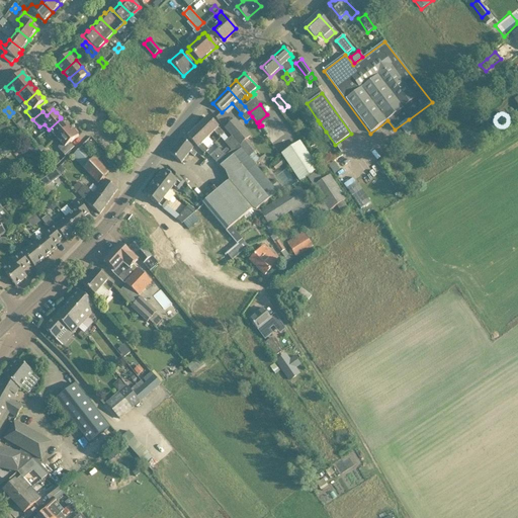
[(61,118),(49,130),(57,139),(69,127),(68,126),(69,126),(65,121),(64,122),(61,118)]
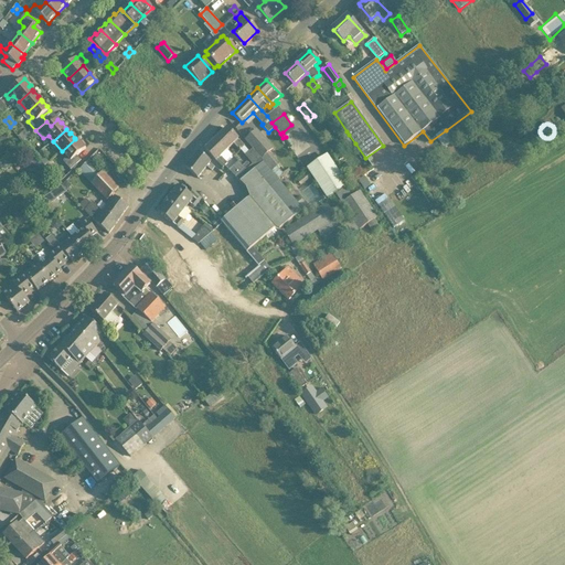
[(241,151),(245,147),(227,129),(216,139),(227,150),(234,144),(241,151)]
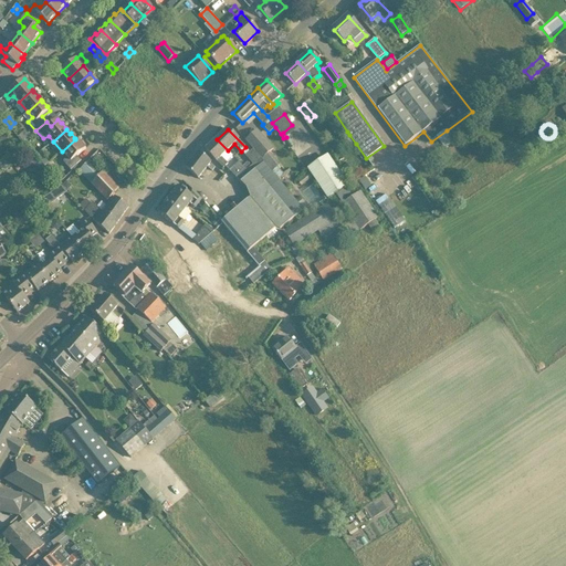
[(0,138),(3,143),(11,136),(7,130),(0,135),(0,138)]
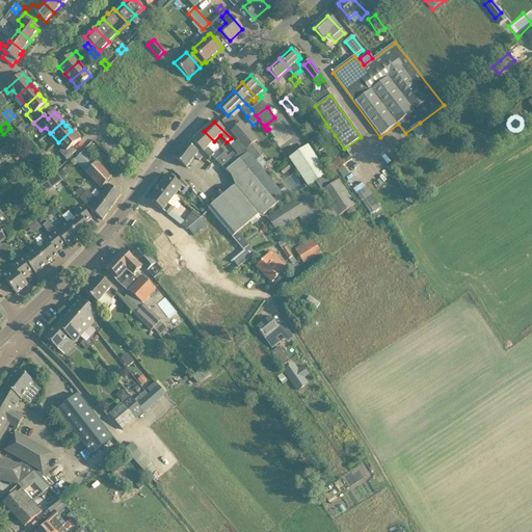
[(241,123),(231,132),(238,139),(238,140),(247,152),(256,162),(262,156),(263,156),(254,143),(257,141),(241,123)]
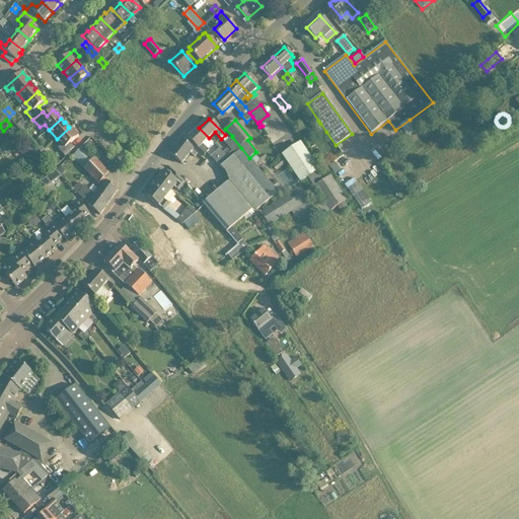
[(27,127),(23,122),(17,127),(21,132),(27,127)]
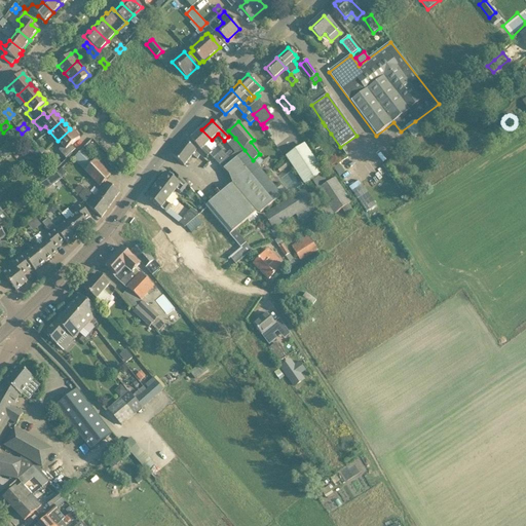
[(325,125),(318,129),(325,138),(331,134),(325,125)]
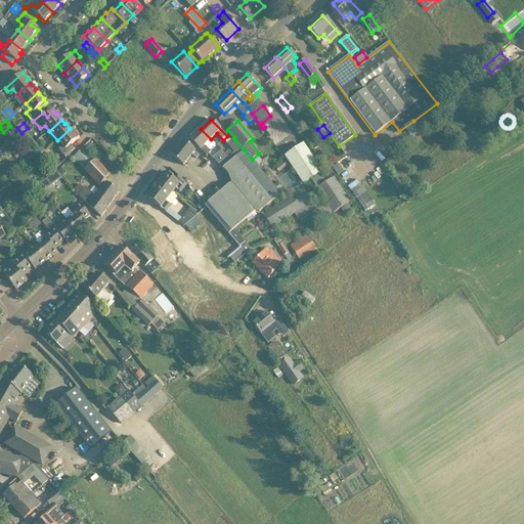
[(73,133),(70,129),(57,140),(62,145),(58,149),(66,158),(68,156),(75,149),(72,144),(80,137),(74,131),(73,133)]
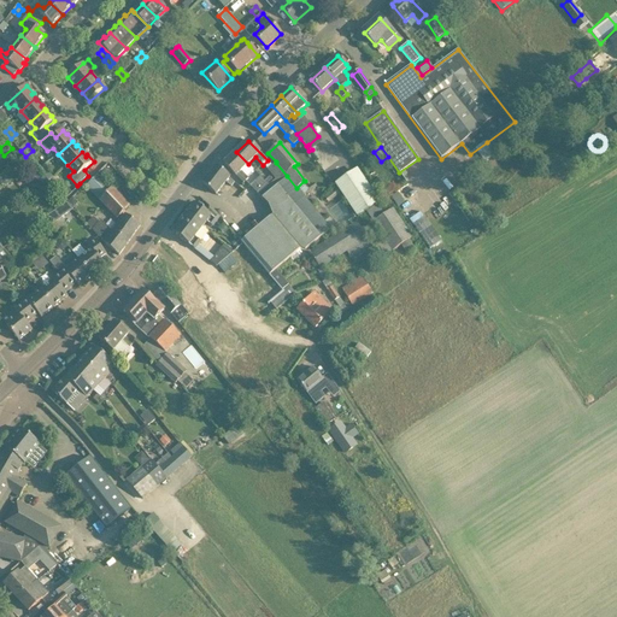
[(236,152),(224,164),(233,172),(244,183),(246,181),(248,178),(241,171),(248,164),(236,152)]
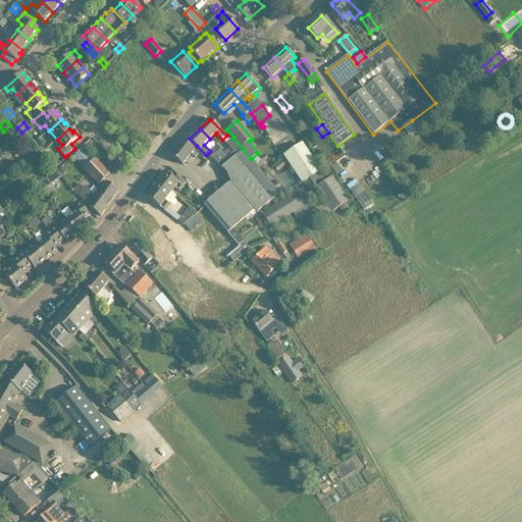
[(230,141),(226,144),(232,151),(233,152),(231,154),(227,157),(229,160),(243,149),(233,138),(230,141)]
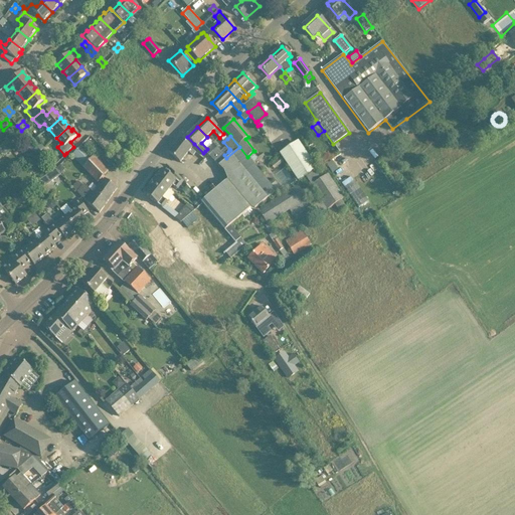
[(36,139),(32,142),(37,147),(40,151),(40,152),(44,148),(39,143),(42,139),(43,137),(39,137),(36,139)]
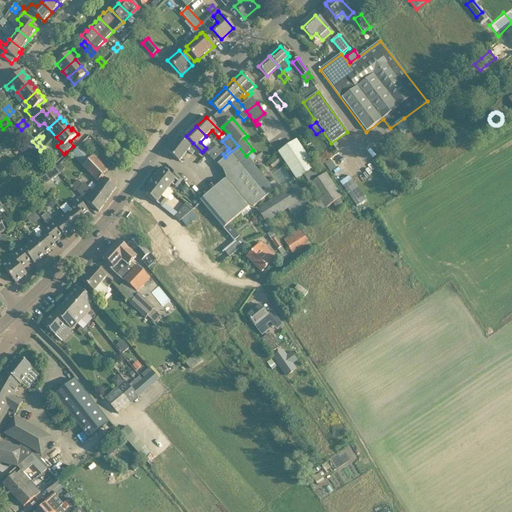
[(180,161),(191,146),(179,137),(168,152),(180,161)]
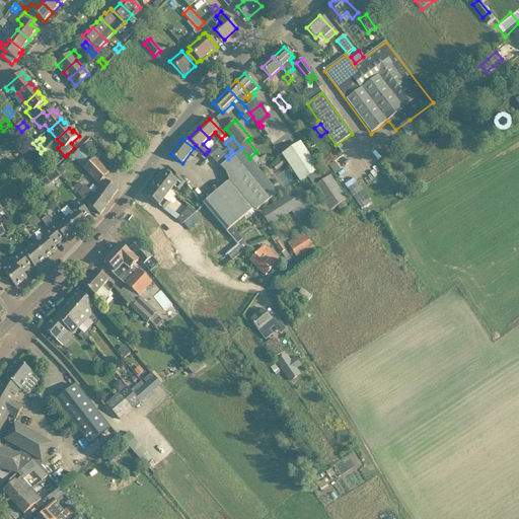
[(300,143),(283,154),(301,181),(307,177),(317,171),(318,170),(300,143)]
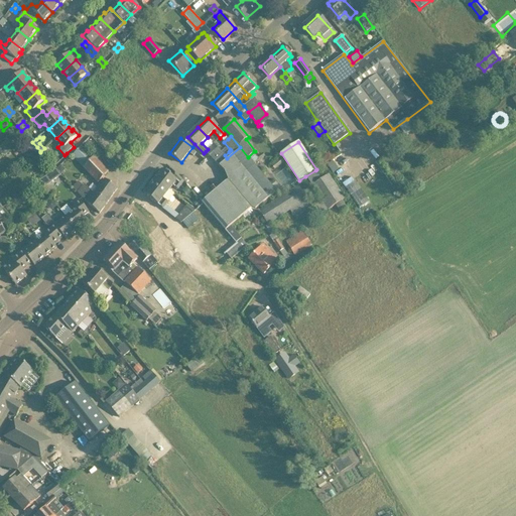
[(26,146),(24,149),(25,152),(28,154),(32,153),(33,150),(32,146),(29,145),(26,146)]
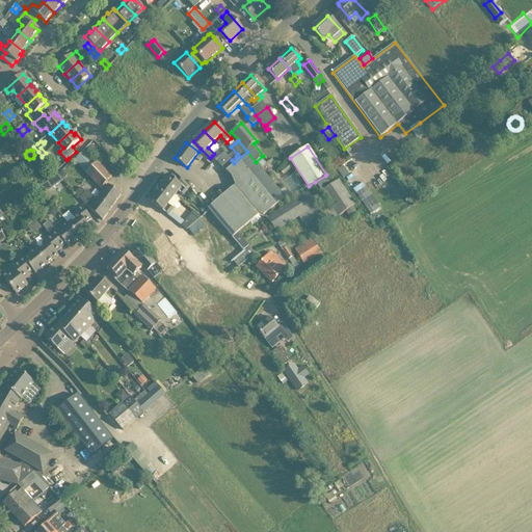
[(102,189),(112,178),(96,162),(97,160),(85,150),(74,162),(85,173),(102,189)]
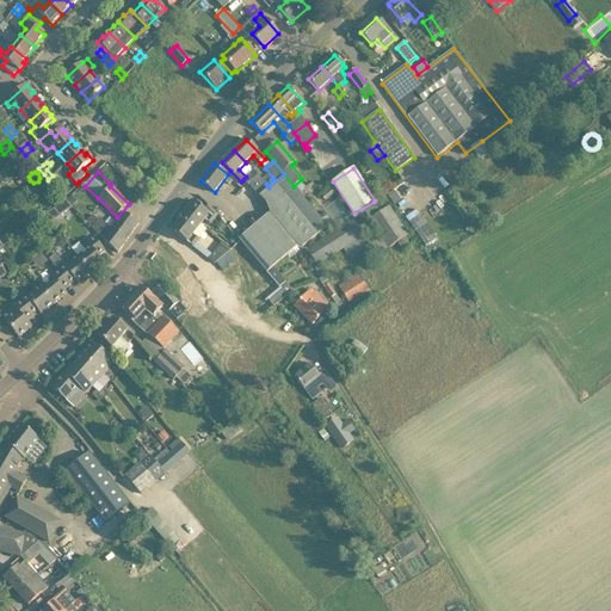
[(246,235),(239,240),(240,242),(264,270),(266,273),(273,269),(288,255),(290,259),(297,253),(295,251),(297,247),(301,248),(327,227),(301,195),(294,186),(284,174),(269,187),(266,184),(265,183),(254,191),(266,203),(270,214),(246,235)]
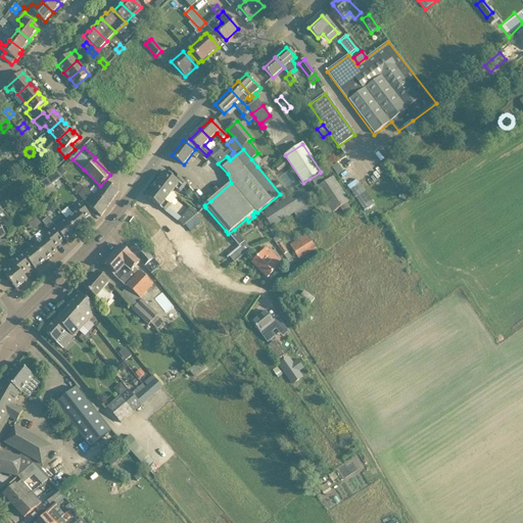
[(221,150),(212,157),(218,163),(227,156),(224,153),(221,150)]
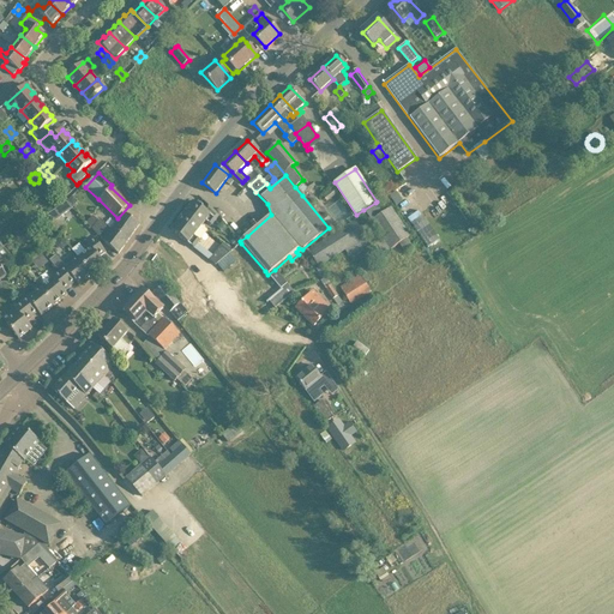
[(66,196),(72,192),(67,186),(61,191),(66,196)]
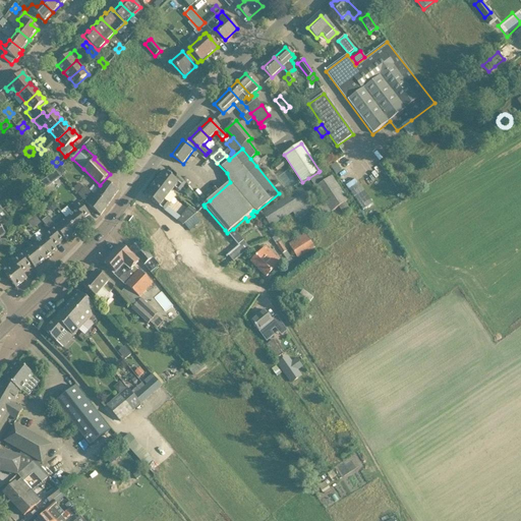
[(278,170),(287,164),(284,160),(275,166),(278,170)]
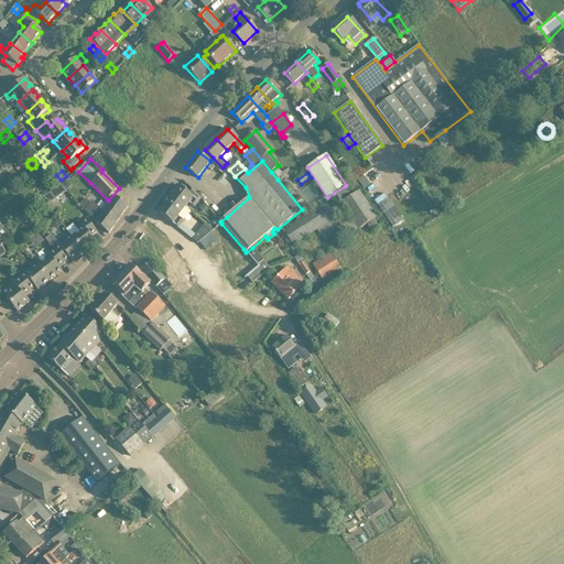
[(364,190),(370,186),(364,176),(358,180),(364,190)]
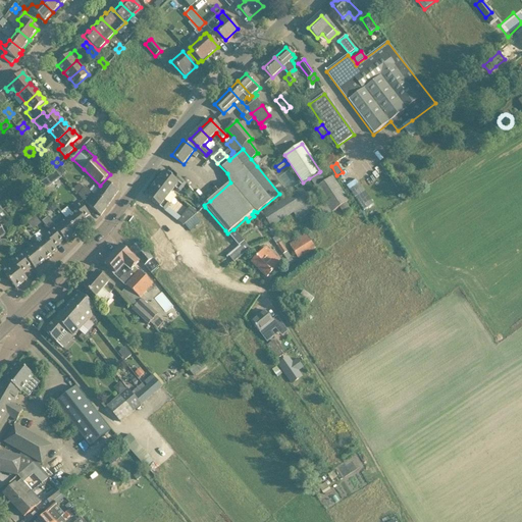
[(38,185),(43,191),(61,177),(56,171),(47,178),(38,185)]
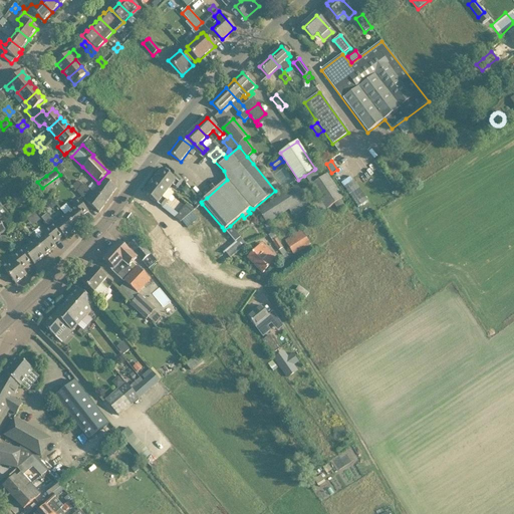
[(162,170),(155,179),(169,190),(173,186),(177,189),(184,181),(175,173),(171,177),(162,170)]
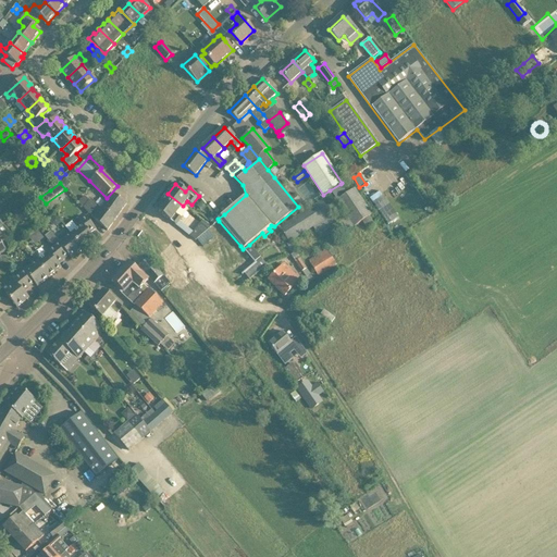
[(341,184),(330,190),(331,192),(331,193),(336,200),(347,217),(355,226),(362,222),(367,229),(373,224),(369,217),(372,214),(355,188),(347,194),(341,184)]
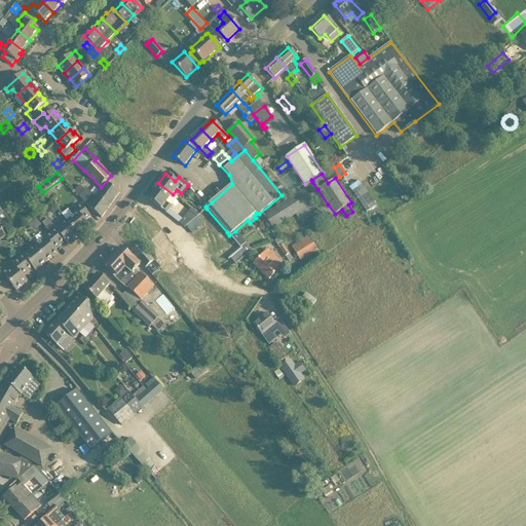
[(102,218),(119,192),(107,183),(101,191),(100,191),(96,197),(85,188),(84,189),(79,185),(74,191),(87,207),(102,218)]
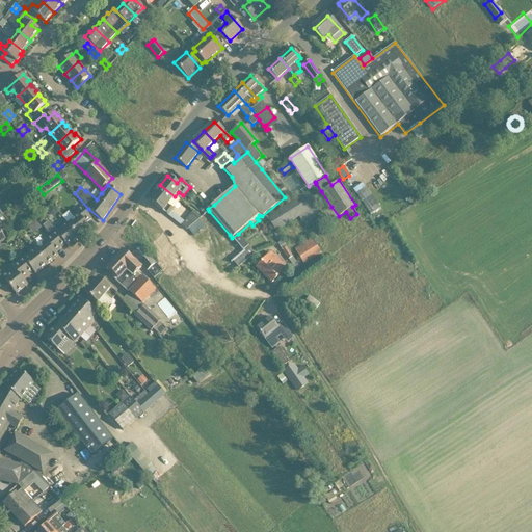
[(160,185),(149,200),(155,205),(168,215),(170,211),(171,211),(174,208),(168,205),(175,196),(160,185)]
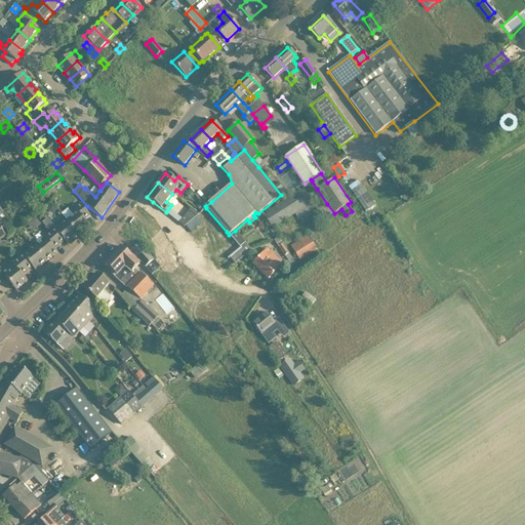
[(351,191),(364,212),(375,205),(361,184),(351,191)]
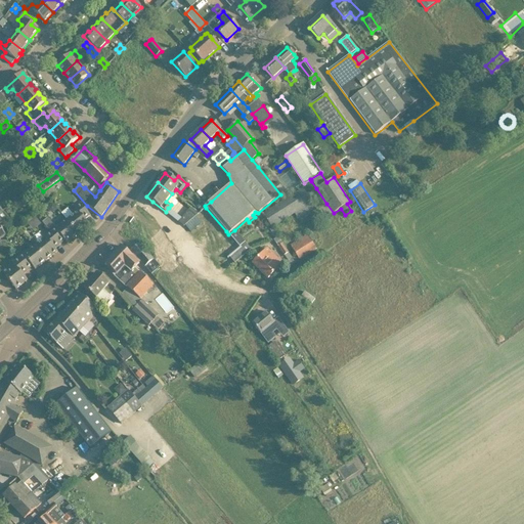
[(284,197),(287,193),(280,185),(276,188),(284,197)]
